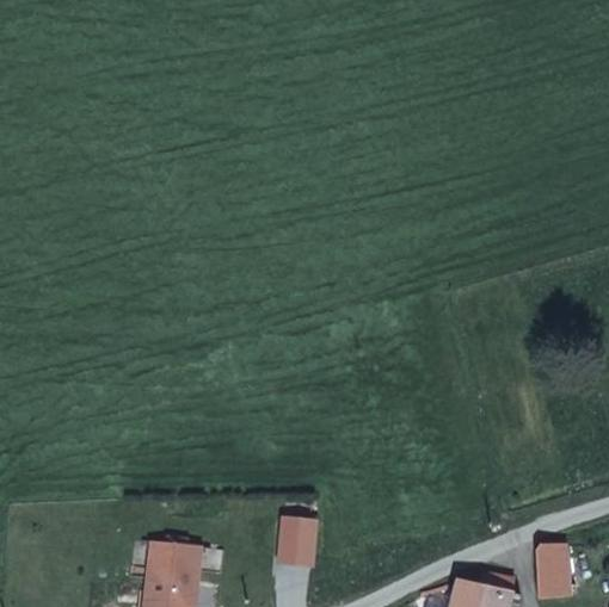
[(307,561),(317,521),(293,516),(283,555),(307,561)]
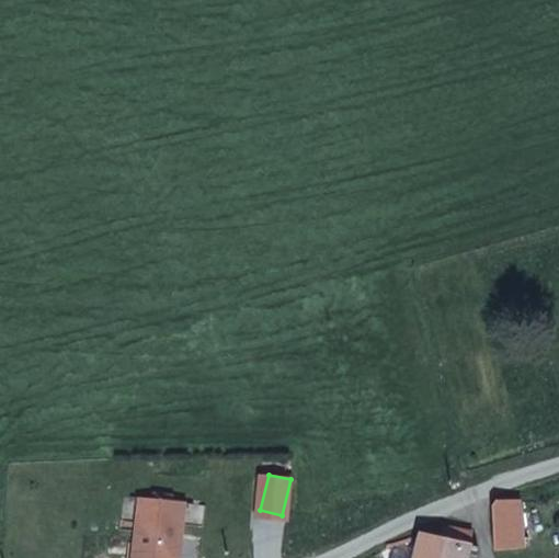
[(138,496),(130,557),(178,557),(185,501),(138,496)]
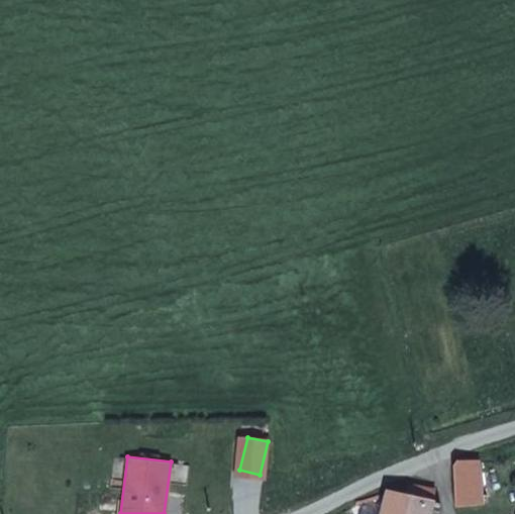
[(477,459),(456,460),(453,464),(454,506),(481,504),(477,459)]
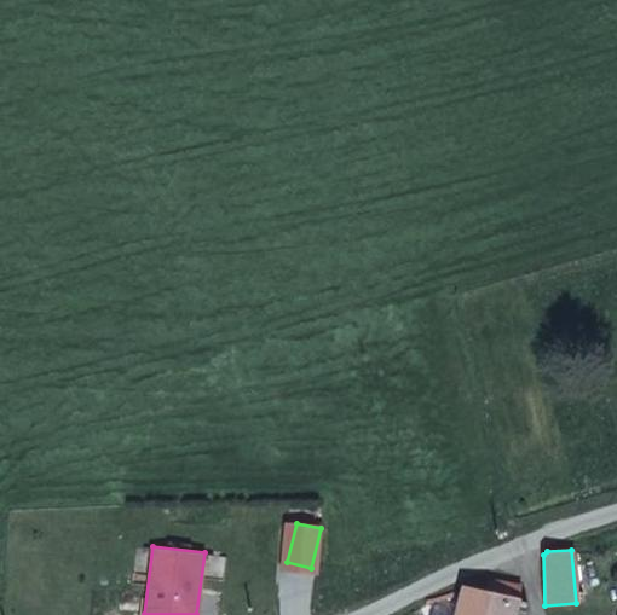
[(517,601),(520,586),(489,580),(484,593),(465,590),(457,614),(514,614),(519,601),(517,601)]
